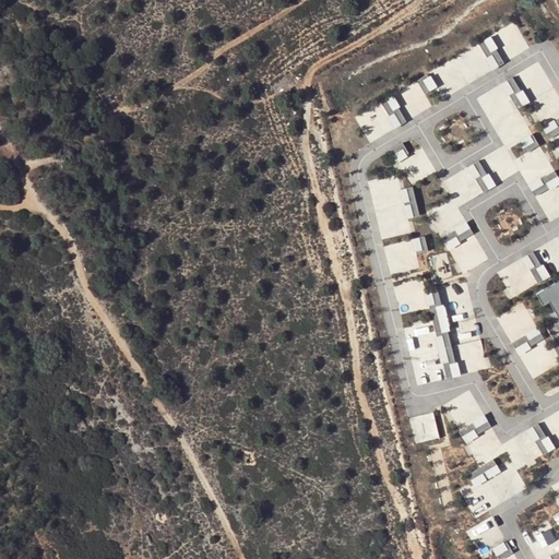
[(498,48),(490,36),(485,39),(491,51),(496,49),(498,48)]
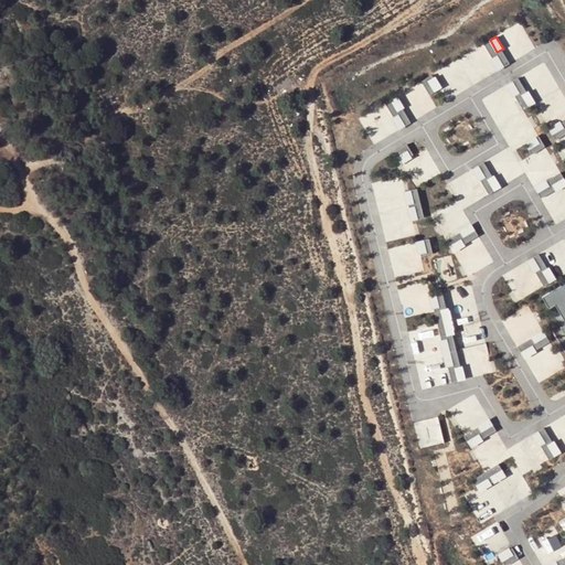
[(503,67),(510,64),(501,50),(497,52),(490,40),(483,44),(492,57),(496,55),(503,67)]
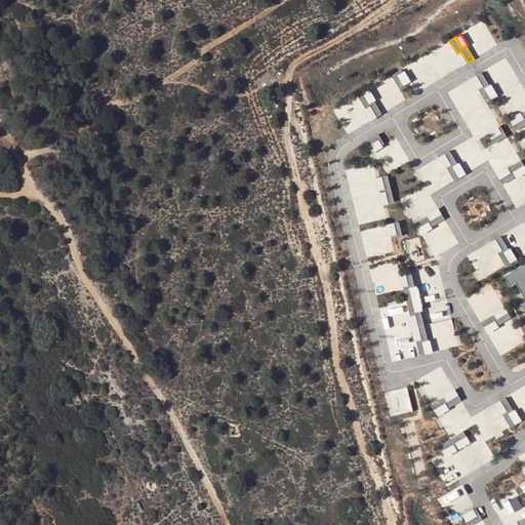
[(455,54),(462,66),(468,63),(460,51),(457,53),(455,54)]
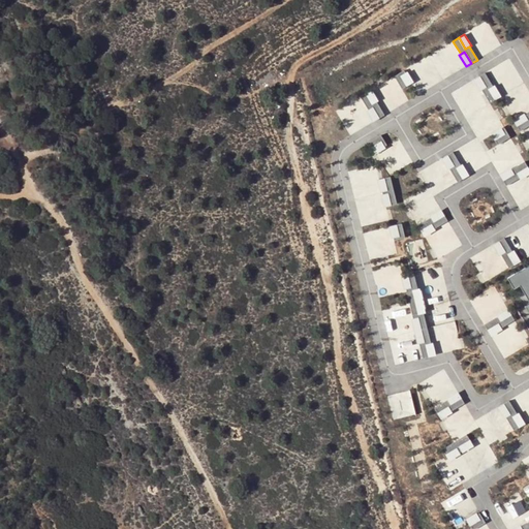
[(402,89),(407,86),(401,75),(405,72),(404,70),(395,76),(402,89)]
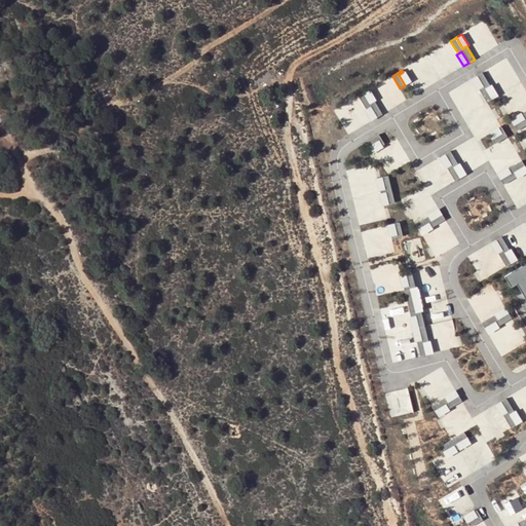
[(399,75),(405,85),(411,81),(405,71),(403,72),(399,75)]
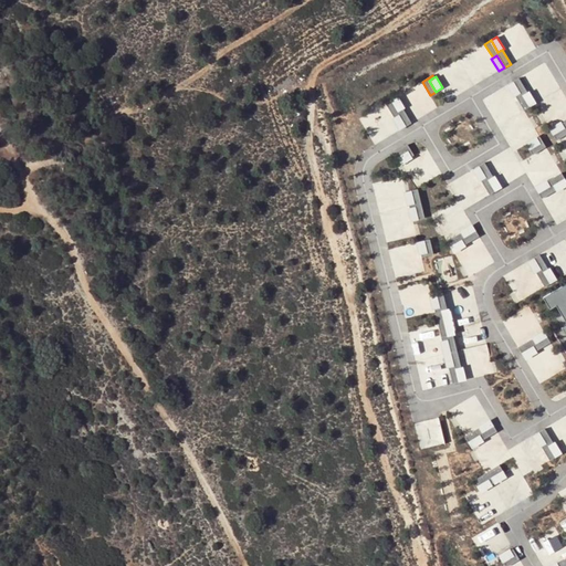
[(520,94),(515,96),(524,111),(531,106),(523,94),(527,92),(519,77),(513,82),(520,94)]
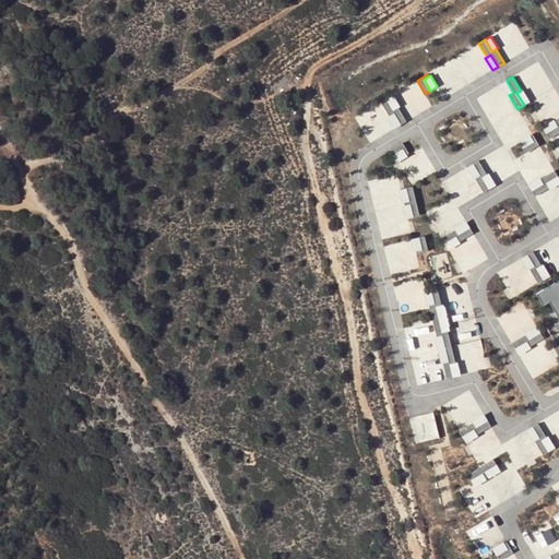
[(500,84),(508,96),(509,95),(513,93),(507,81),(500,84)]
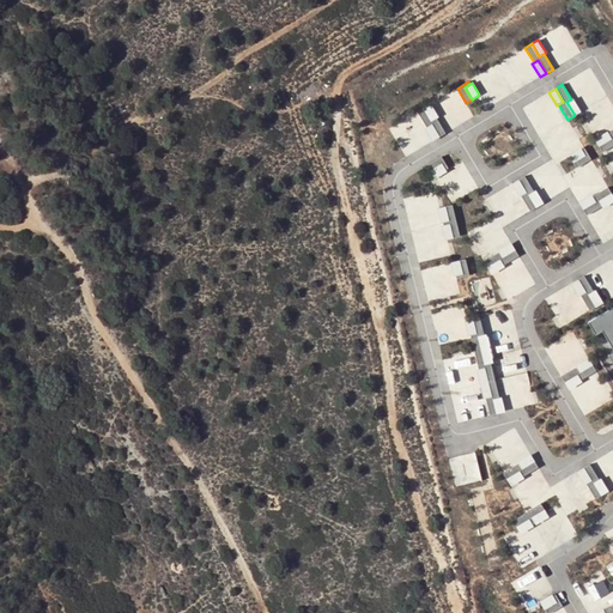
[(571,99),(566,102),(575,115),(581,111),(572,98),(571,99)]
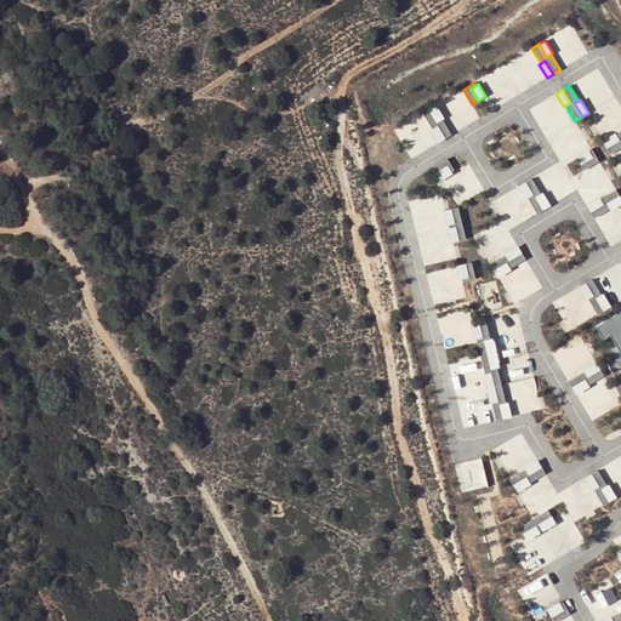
[(443,120),(444,119),(437,106),(429,109),(438,123),(443,120)]
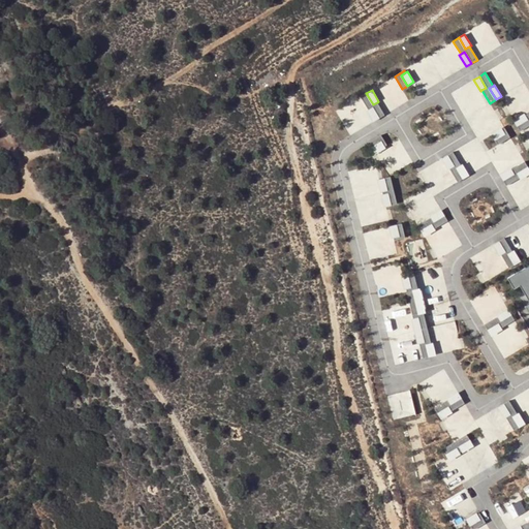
[(366,93),(361,96),(368,110),(372,107),(378,119),(384,115),(377,102),(373,104),(366,93)]
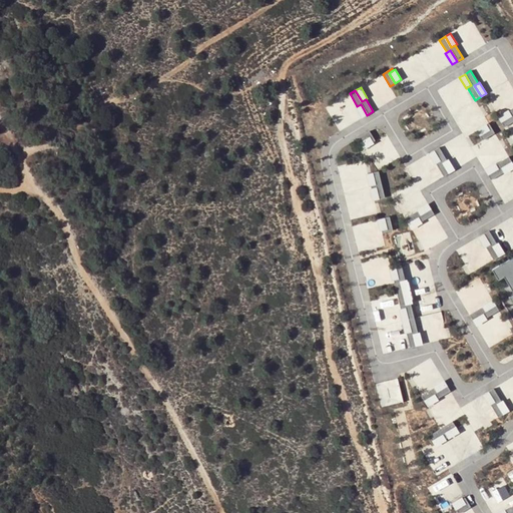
[(355,107),(362,118),(367,115),(361,104),(357,106),(355,107)]
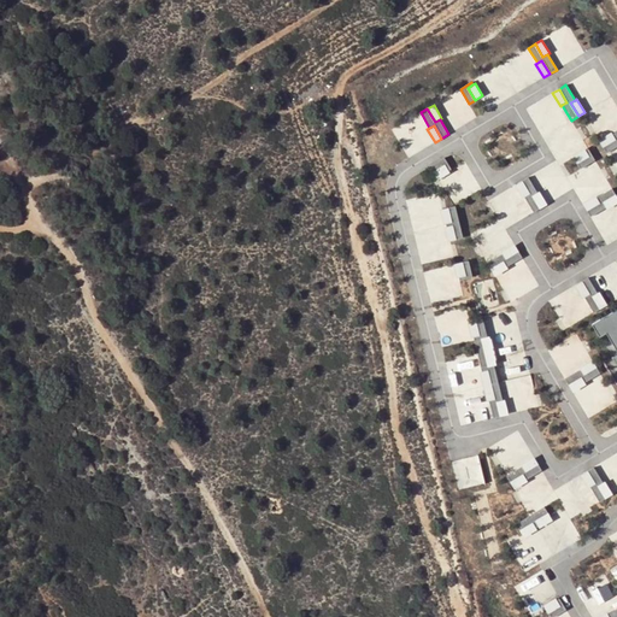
[(616,130),(612,134),(615,139),(601,146),(606,153),(616,146),(616,130)]
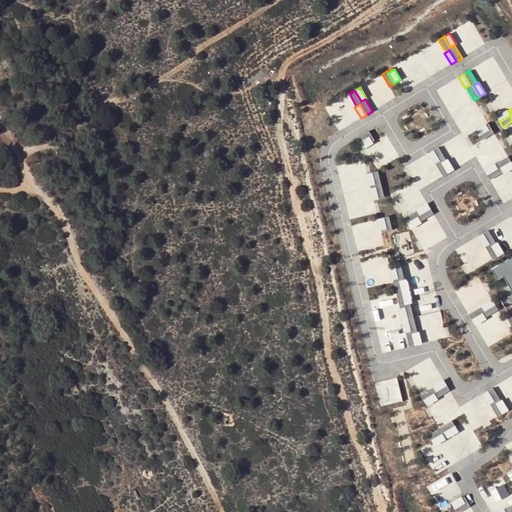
[(507,109),(496,116),(499,121),(510,115),(508,111),(507,109)]
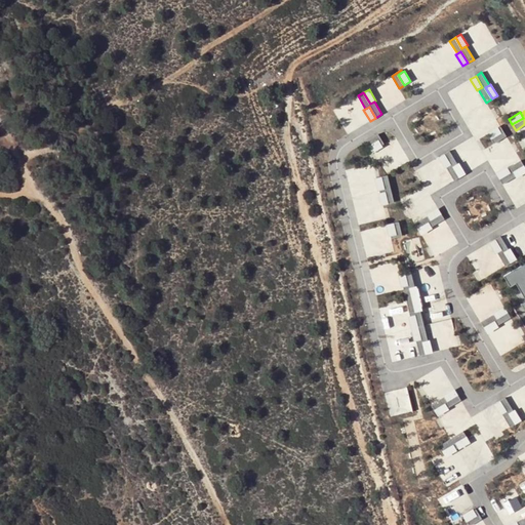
[(487,132),(489,138),(500,133),(502,137),(505,136),(500,126),(487,132)]
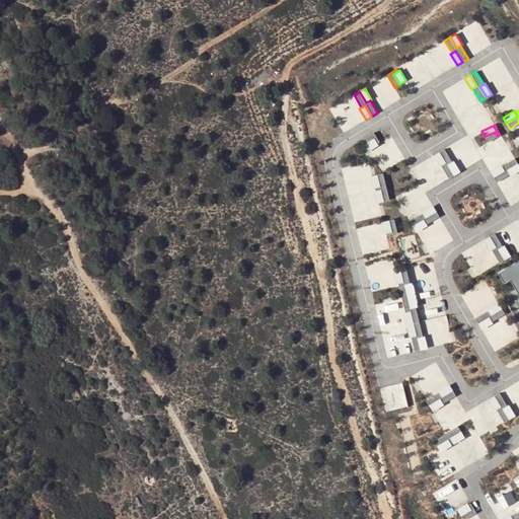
[(495,132),(484,137),(487,143),(498,138),(497,136),(495,132)]
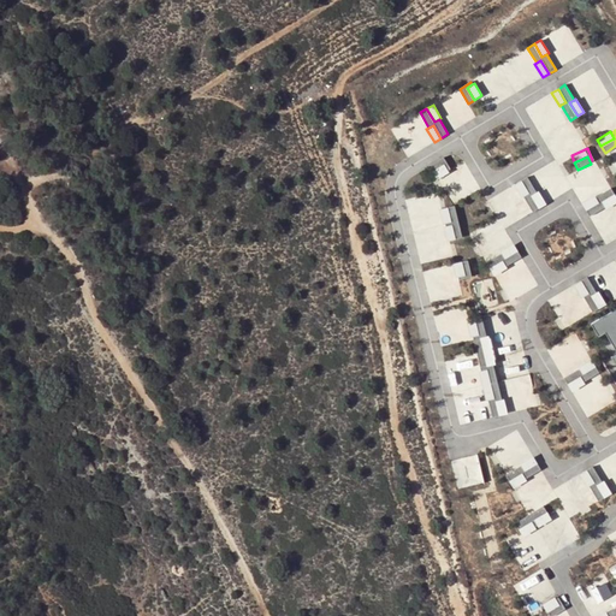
[(428,166),(432,172),(445,165),(448,171),(450,169),(444,158),(428,166)]
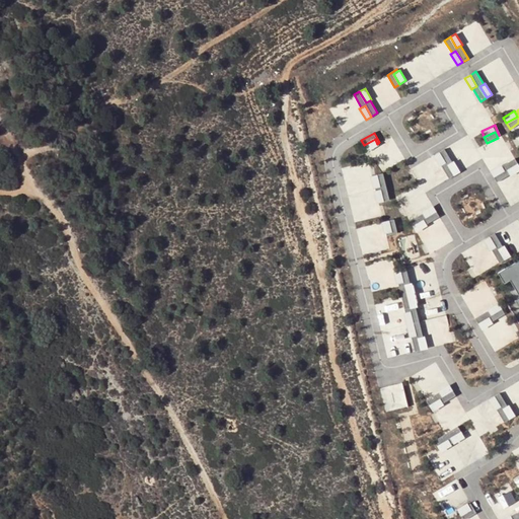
[(375,139),(364,145),(368,151),(378,145),(377,144),(375,139)]
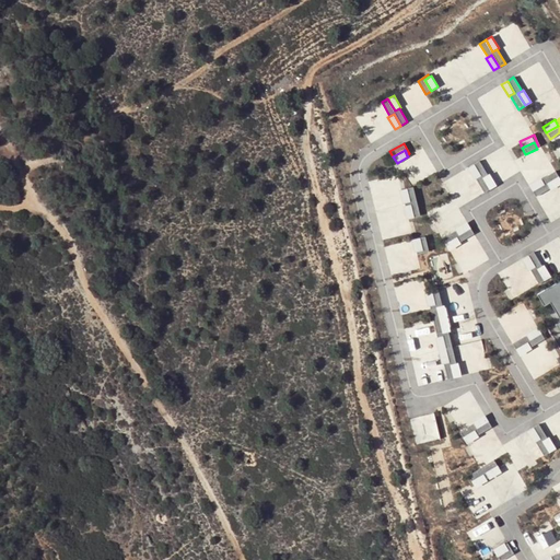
[(480,177),(476,179),(483,193),(490,189),(482,177),(487,175),(479,161),(473,164),(480,177)]
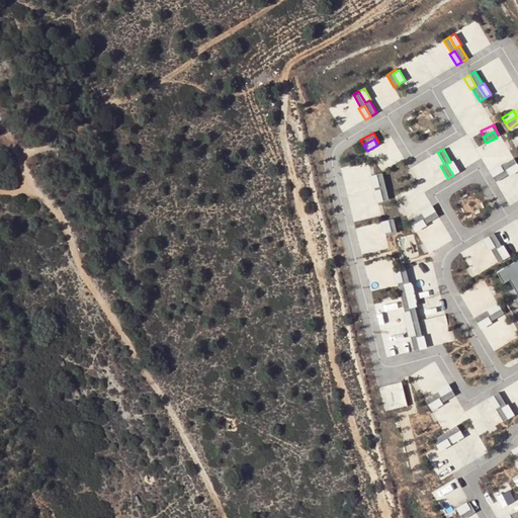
[(432,155),(438,167),(440,166),(444,164),(437,152),(432,155)]
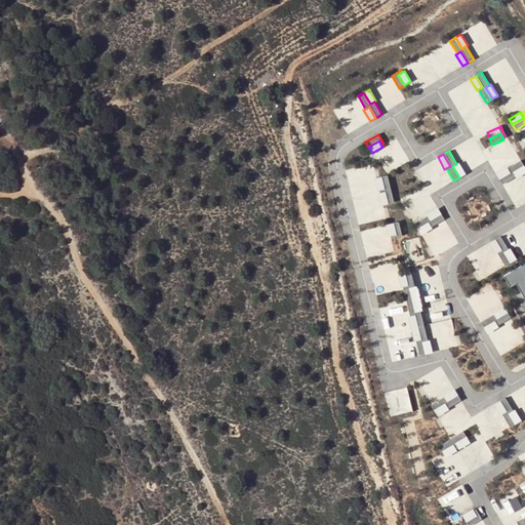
[(524,166),(521,160),(508,168),(510,172),(498,178),(502,185),(515,176),(513,172),(524,166)]
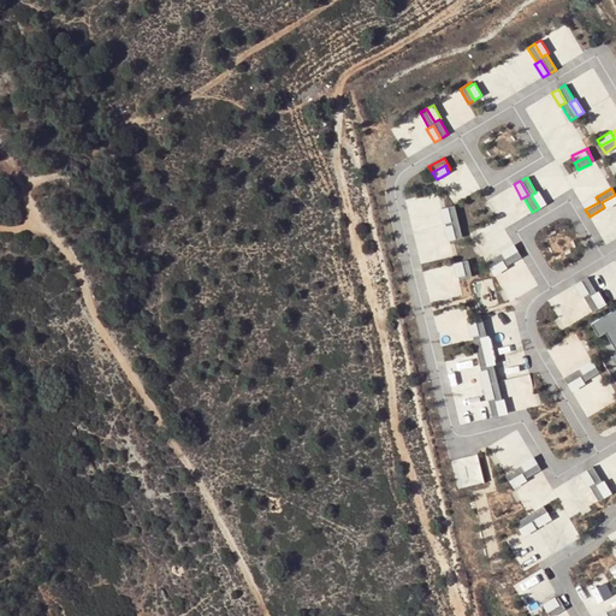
[(535,193),(531,195),(539,208),(545,205),(538,191),(535,193)]
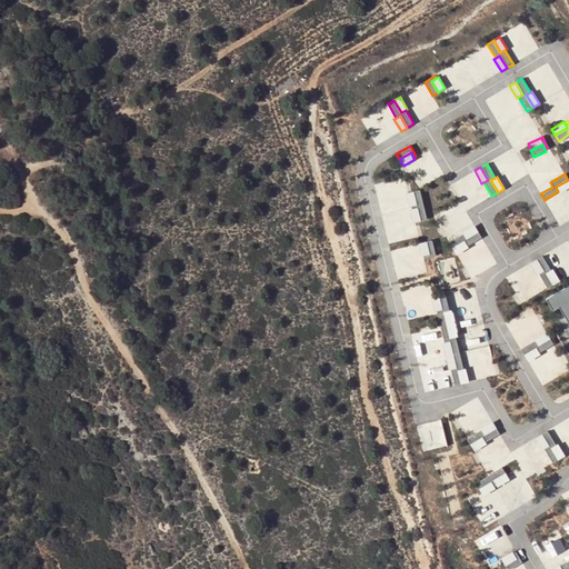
[(550,182),(549,180),(537,188),(540,193),(552,187),(550,182)]
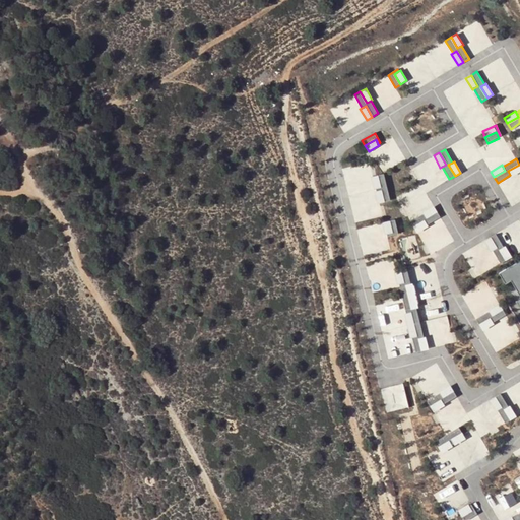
[(511,177),(519,171),(519,166),(519,165),(508,171),(510,175),(511,177)]
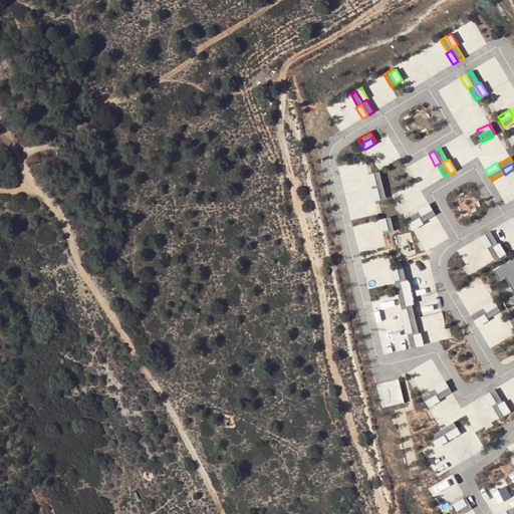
[(379,172),(372,173),(375,186),(371,187),(371,189),(375,188),(378,200),(386,198),(379,172)]
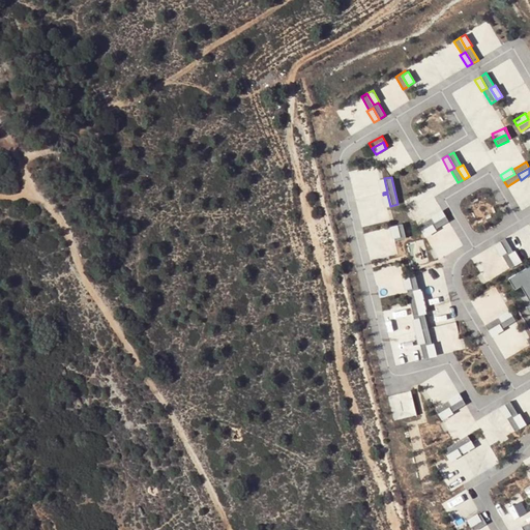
[(384,178),(378,180),(381,193),(383,193),(387,192),(384,178)]
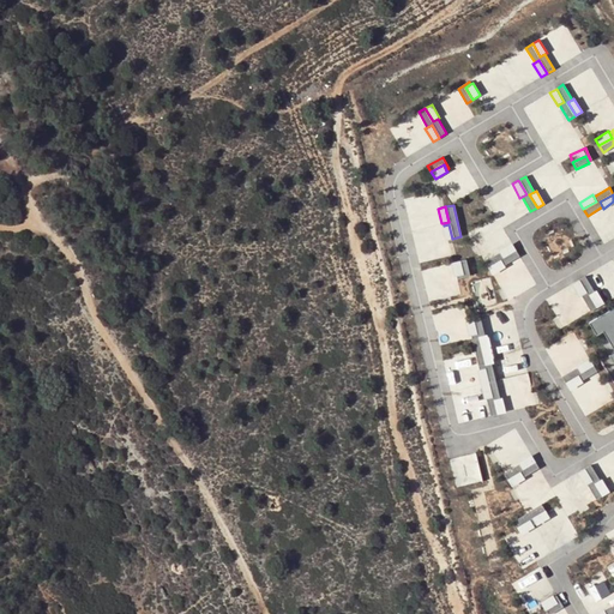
[(444,226),(441,226),(446,241),(452,239),(449,224),(444,226)]
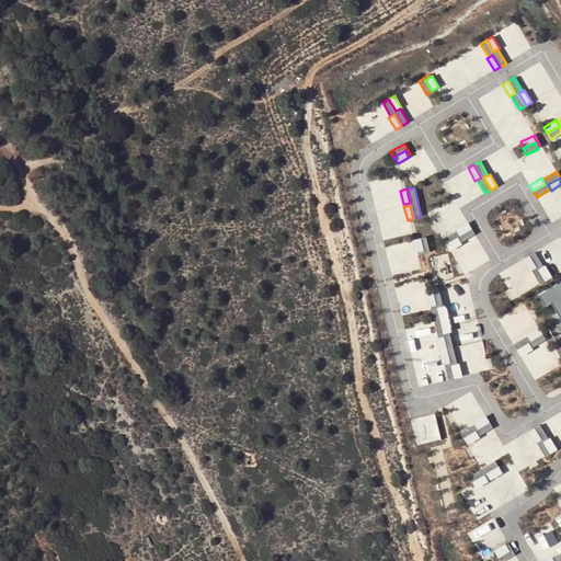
[(457,231),(459,235),(471,228),(468,221),(456,229),(457,231)]
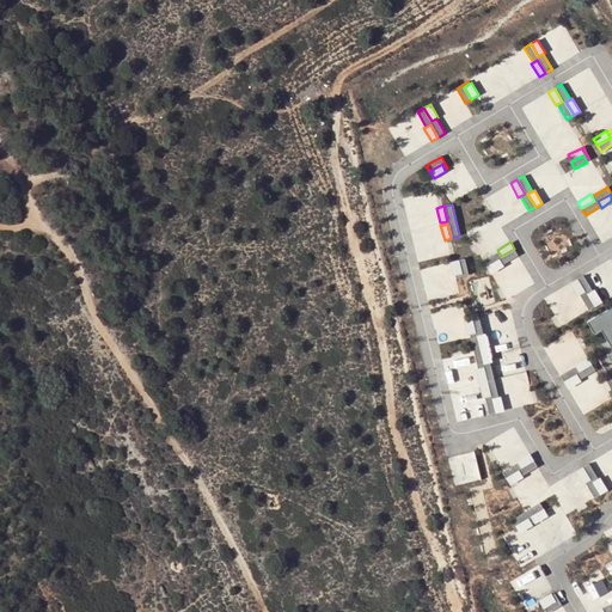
[(500,259),(503,264),(518,255),(514,249),(501,256),(499,252),(483,261),(487,268),(500,259)]
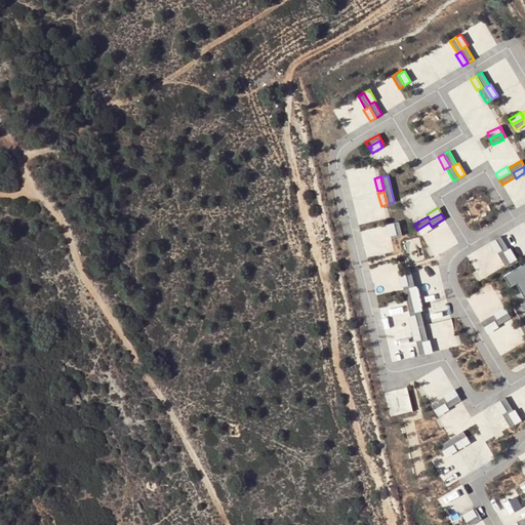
[(399,221),(393,223),(395,235),(391,236),(391,239),(402,236),(399,221)]
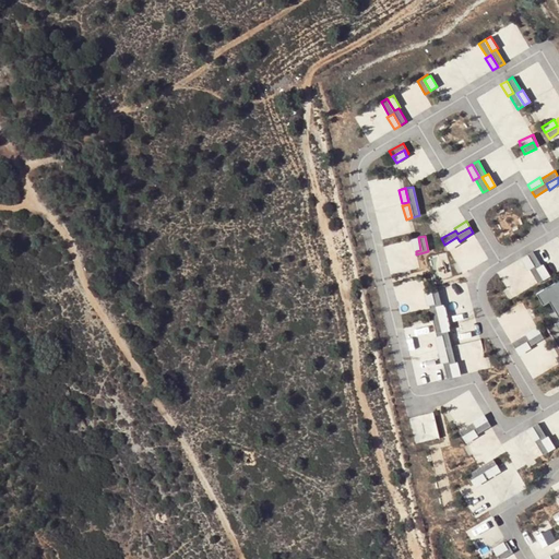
[(420,250),(418,237),(411,239),(414,252),(416,251),(420,250)]
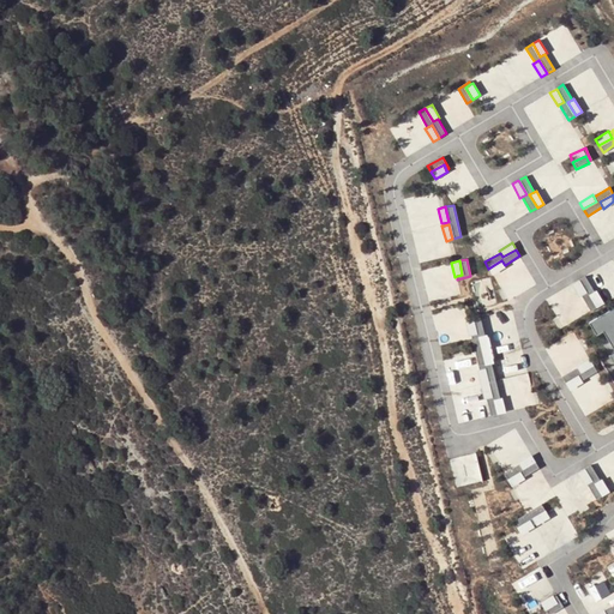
[(493,275),(506,268),(505,265),(501,260),(488,269),(493,275)]
